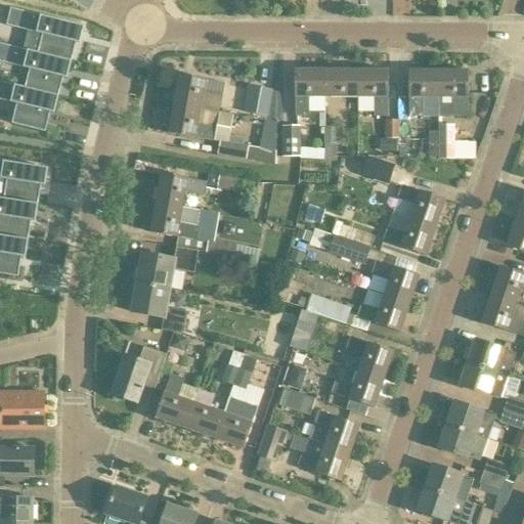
[(9,12),(6,29),(44,35),(41,54),(75,60),(78,41),(82,42),(85,25),(9,12)]
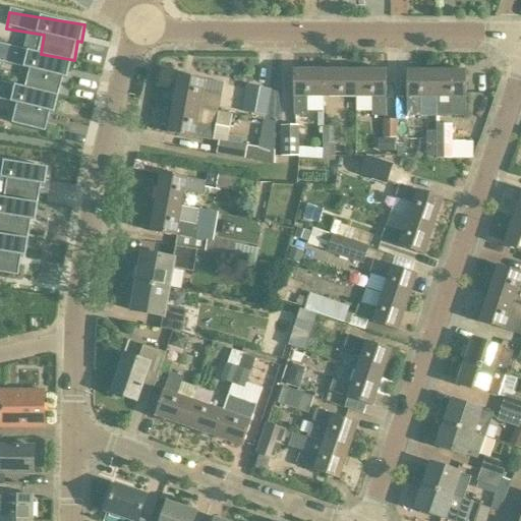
[(0,47),(0,65),(34,71),(31,90),(64,95),(67,76),(71,76),(74,60),(41,54),(0,47)]
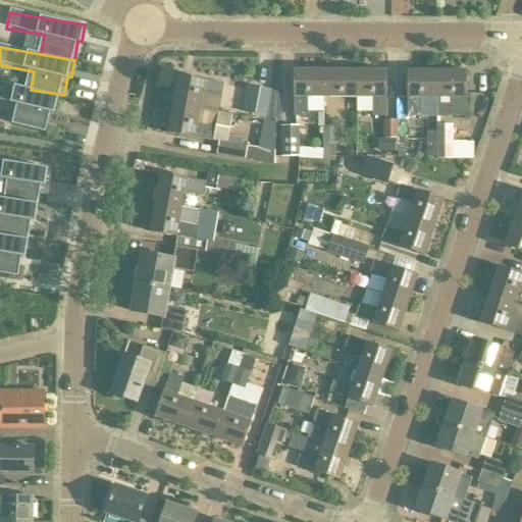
[(436,99),(436,116),(466,116),(466,98),(466,69),(436,70),(436,99)]
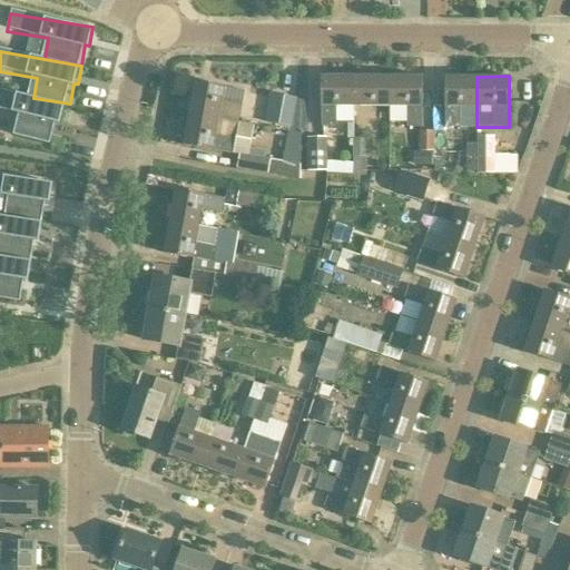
[(336,127),(336,106),(354,107),(354,77),(320,77),(320,106),(321,106),(321,127),(336,127)]
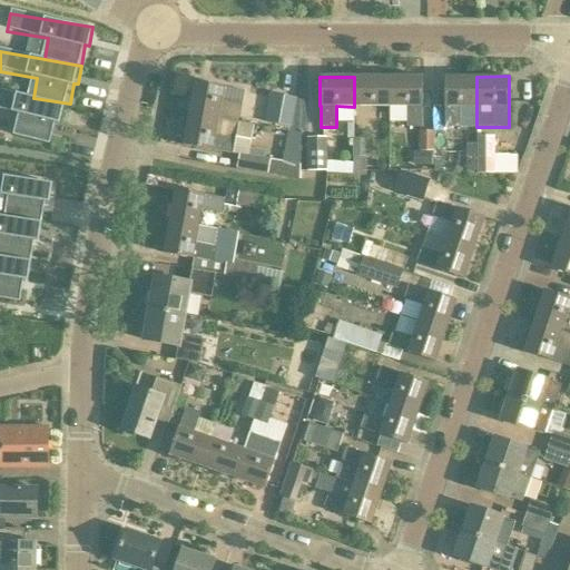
[(354,107),(387,107),(387,77),(354,77),(354,107)]
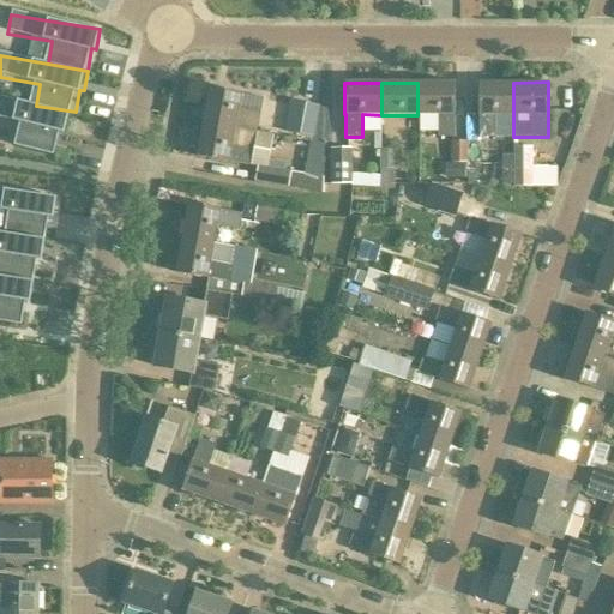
[(455,138),(455,115),(455,84),(417,83),(417,115),(438,115),(438,138),(455,138)]
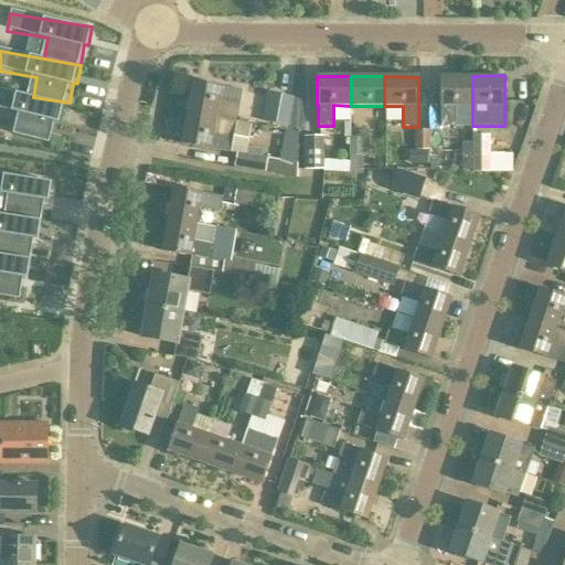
[(439,76),(439,106),(441,106),(441,127),(456,127),(456,106),(472,107),(472,76),(439,76)]
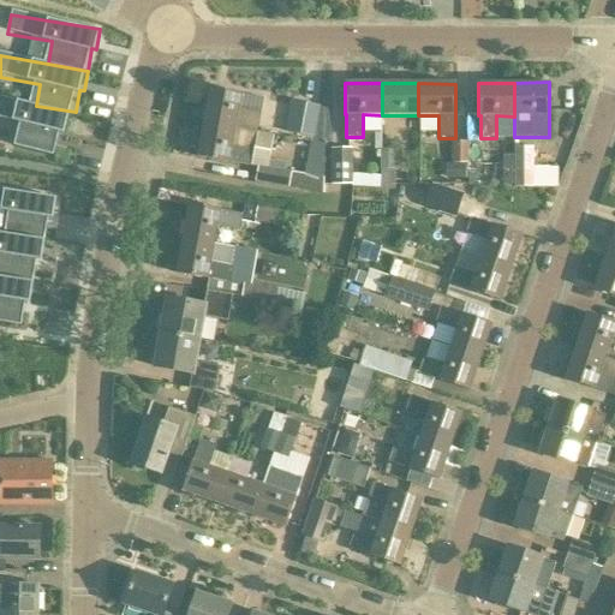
[(263,97),(240,94),(210,88),(203,123),(257,132),(263,97)]
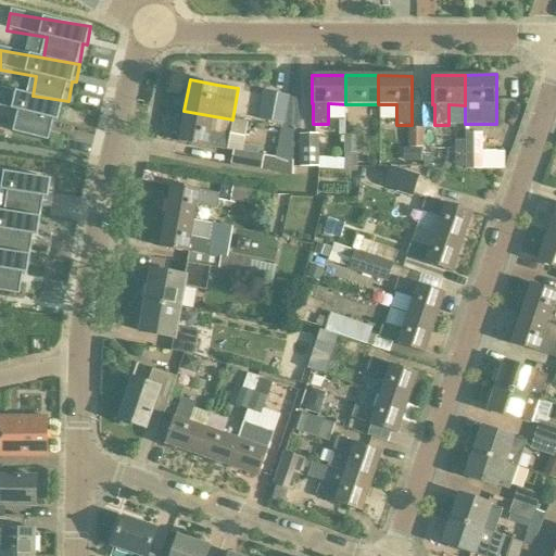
[(0,90),(0,109),(25,114),(22,136),(59,141),(62,119),(66,119),(68,101),(33,96),(0,90)]
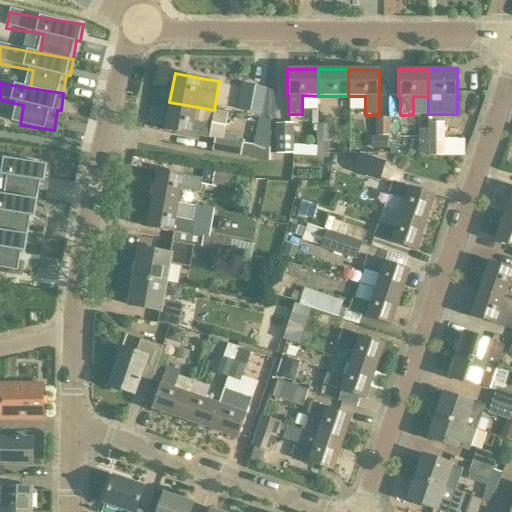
[(252,88),(248,112),(261,114),(265,90),(252,88)]
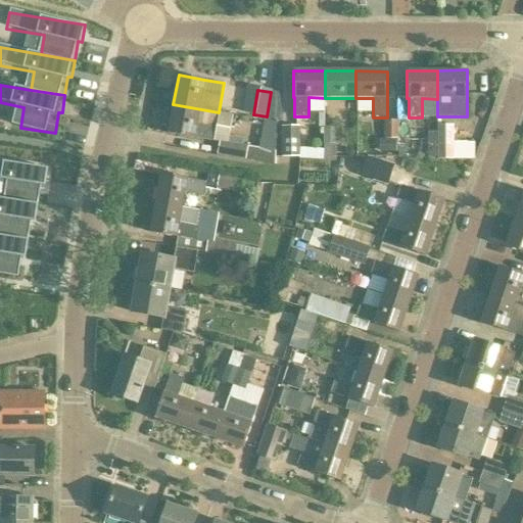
[(214,142),(219,112),(173,104),(168,134),(214,142)]
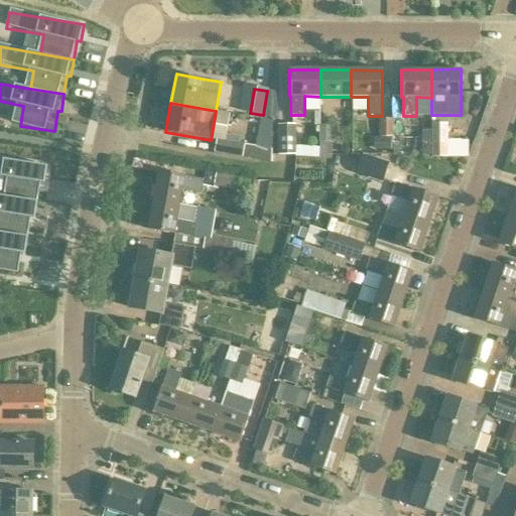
[(393,137),(393,135),(393,119),(379,119),(379,137),(393,137)]
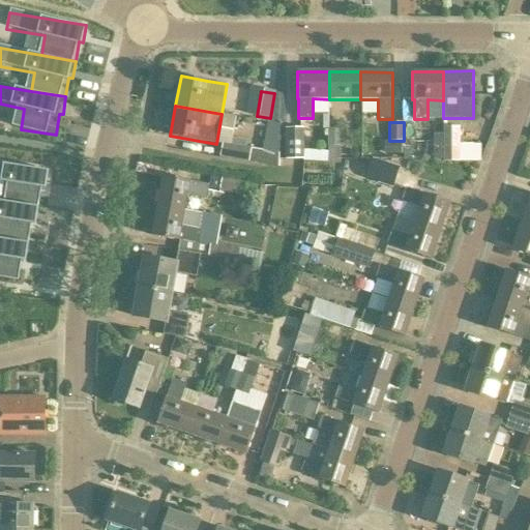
[(289,160),(328,162),(328,151),(306,150),(306,148),(303,148),(302,126),(288,126),(288,148),(290,148),(289,160)]
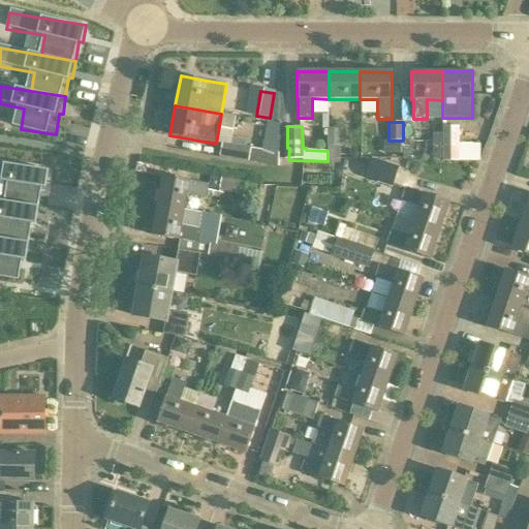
[(442,137),(442,160),(478,160),(479,145),(459,144),(459,127),(443,127),(442,137)]
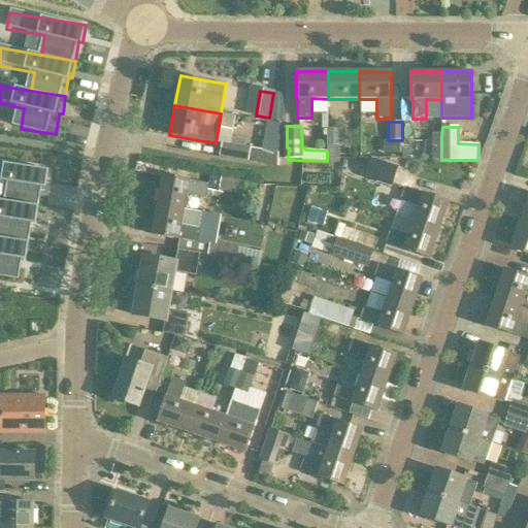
[(327,151),(327,161),(327,163),(326,163),(325,179),(341,179),(343,159),(339,159),(340,128),(327,128),(327,151)]
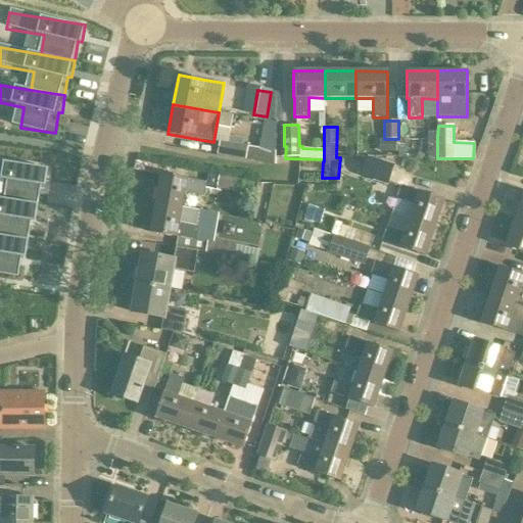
[(217,154),(245,159),(275,164),(275,151),(247,146),(220,141),(217,154)]
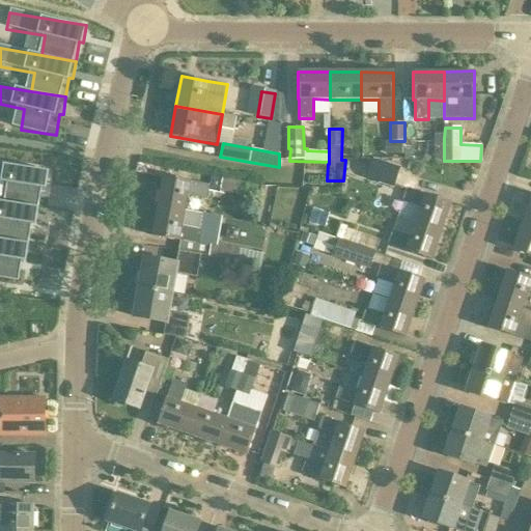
[(0,159),(0,176),(10,178),(7,198),(42,203),(45,185),(49,186),(52,167),(0,159)]
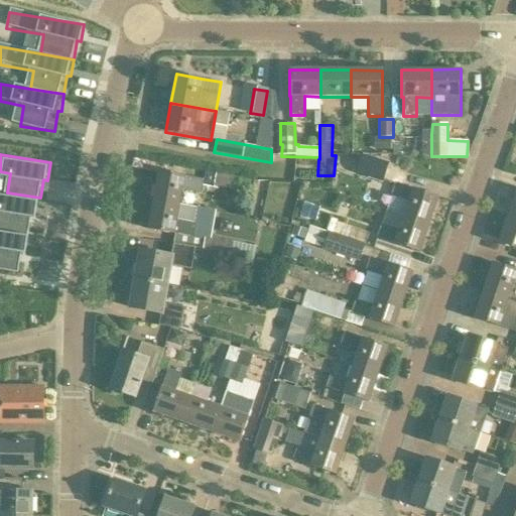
[(367,177),(385,182),(390,163),(373,158),(373,160),(353,154),(348,170),(368,176),(367,177)]
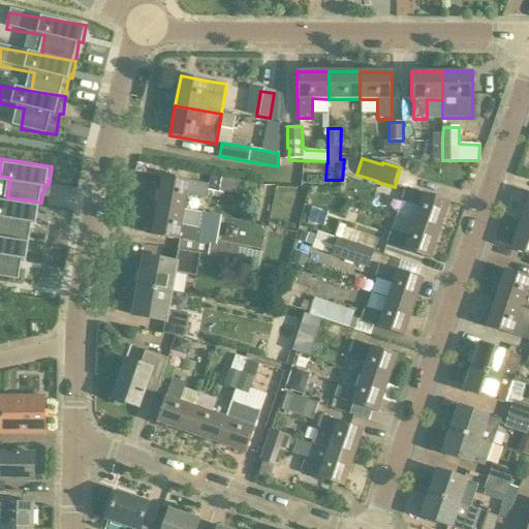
[(209,184),(189,181),(162,176),(156,212),(197,219),(198,213),(184,210),(186,195),(207,198),(209,184)]
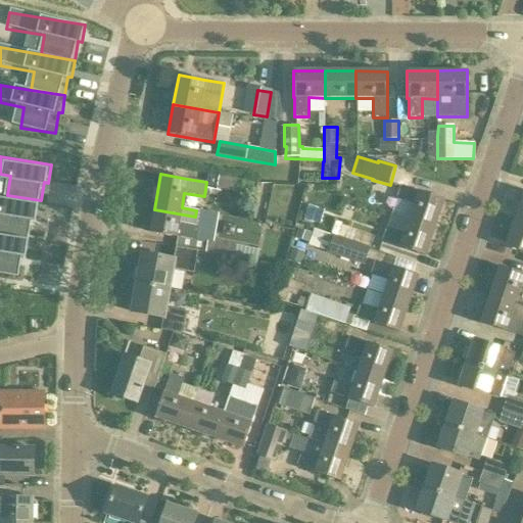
[(219,177),(217,189),(255,195),(257,182),(243,180),(242,181),(219,177)]
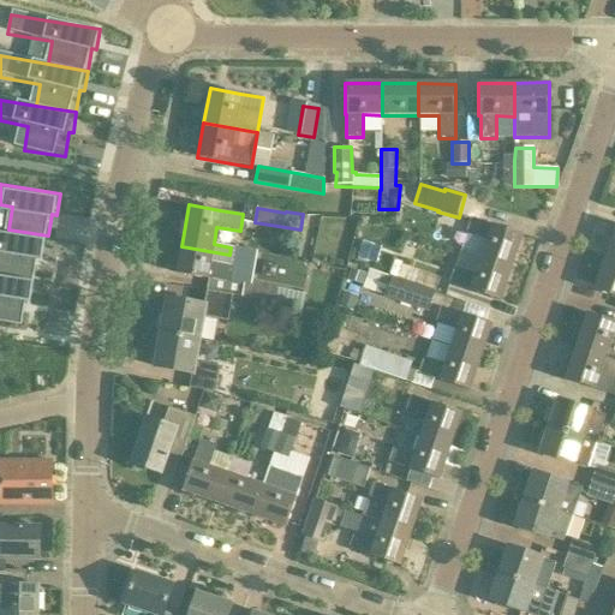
[(521,234),(493,225),(471,218),(466,233),(467,234),(461,251),(511,268),(521,234)]
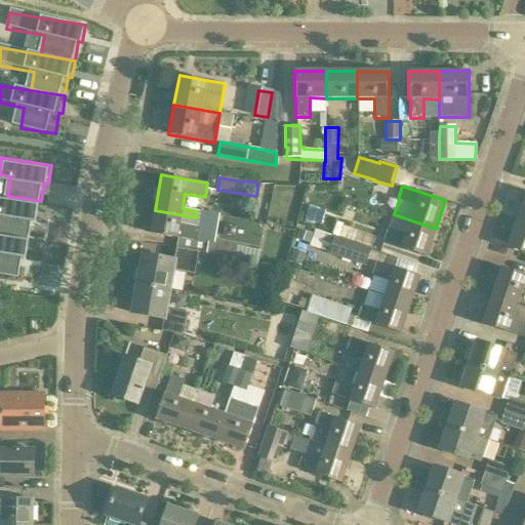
[(275,189),(275,201),(300,201),(300,189),(275,189)]
